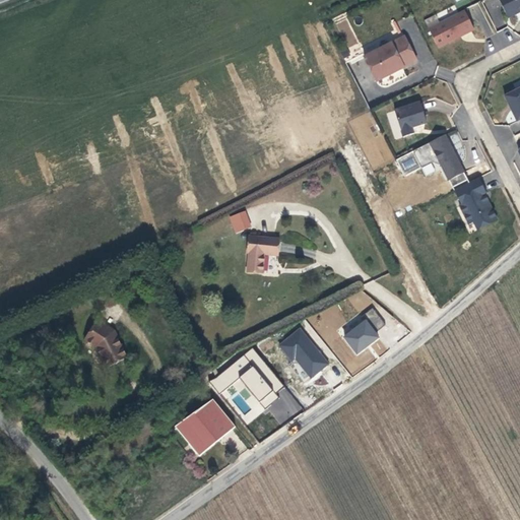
[(506,17),(519,11),(518,8),(519,6),(519,0),(500,0),(502,2),(501,6),(506,17)]
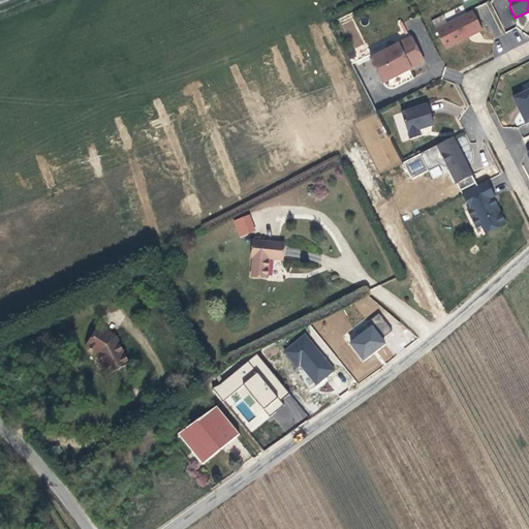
[(443,24),(453,41),(453,42),(460,38),(471,34),(481,29),(473,10),(443,24)]
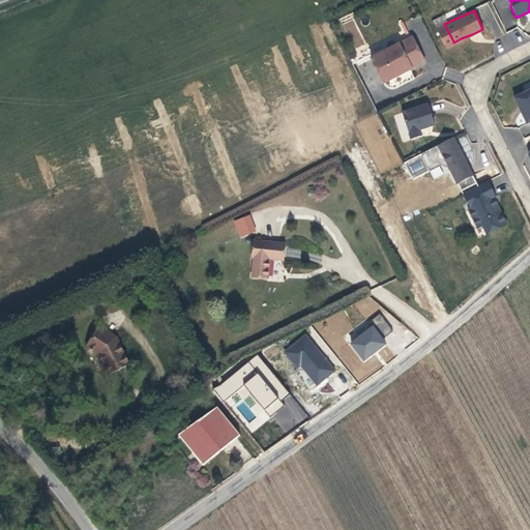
[(353,20),(343,23),(346,32),(356,28),(353,20)]
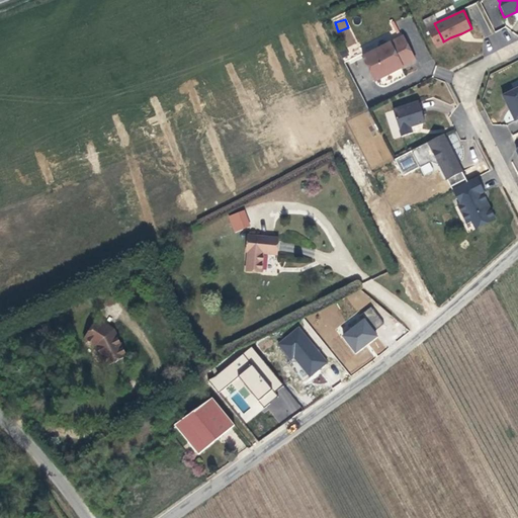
[(415,59),(412,53),(403,34),(362,55),(369,69),(374,79),(386,73),(385,71),(390,69),(393,70),(415,59)]
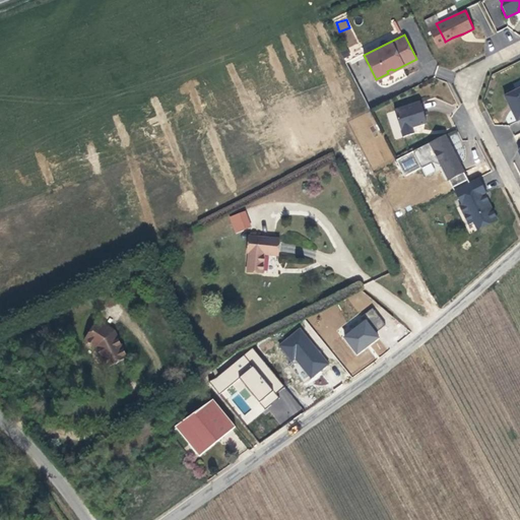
[(515,120),(519,117),(519,86),(503,94),(515,120)]
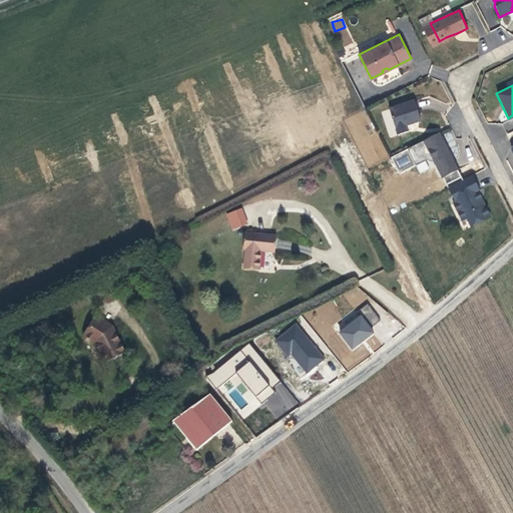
[(420,119),(416,107),(414,99),(389,106),(392,120),(396,133),(408,129),(406,124),(420,119)]
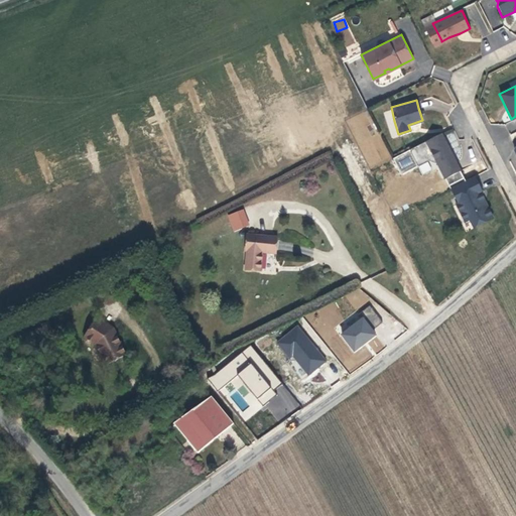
[(515,118),(505,125),(510,133),(515,128),(515,118)]
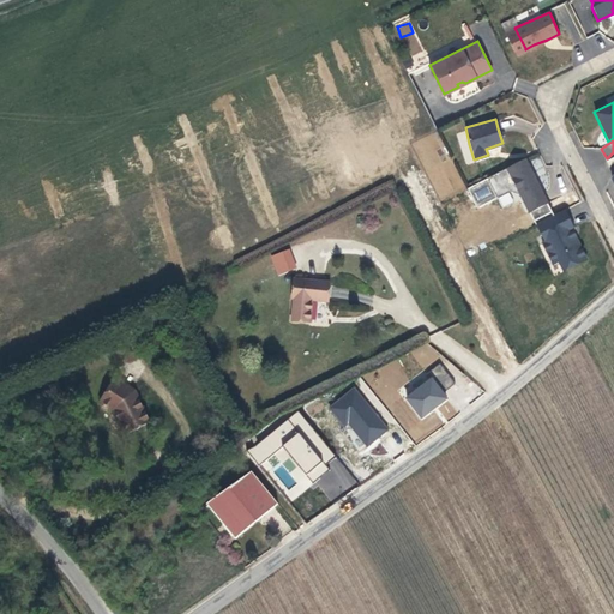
[(524,158),(486,178),(495,198),(507,191),(519,196),(528,212),(546,203),(535,180),(531,181),(527,172),(530,170),(524,158)]
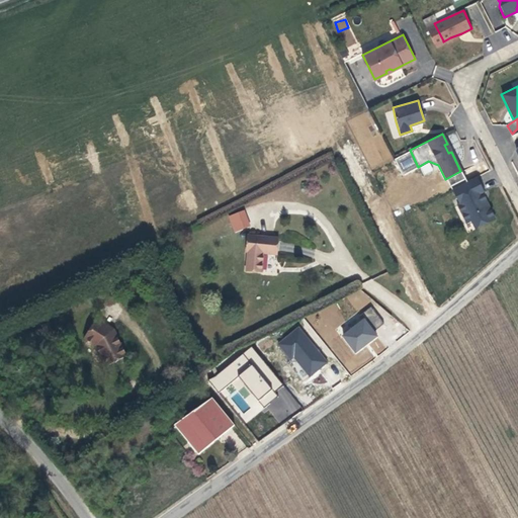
[(481,193),(483,192),(475,177),(451,188),(459,202),(457,203),(467,221),(469,220),(475,228),(494,218),(485,200),(482,200),(479,194),(481,193)]
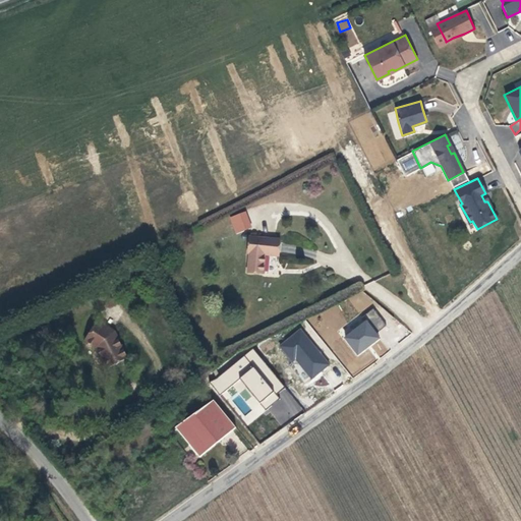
[(229,217),(235,234),(252,228),(246,211),(229,217)]
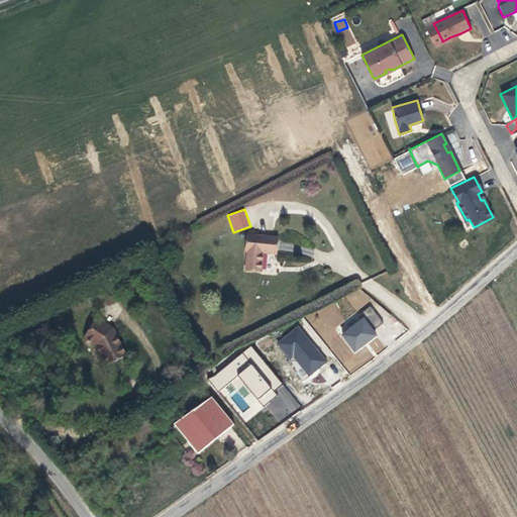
[(266,250),(279,251),(281,235),(250,232),(248,249),(249,249),(248,268),(264,270),(266,250)]
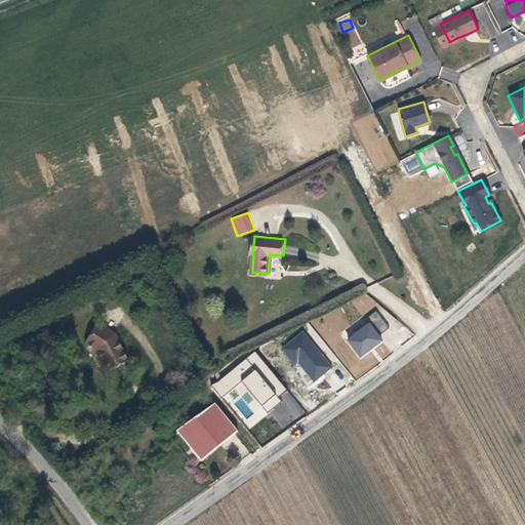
[(377,311),(370,315),(379,333),(388,328),(377,311)]
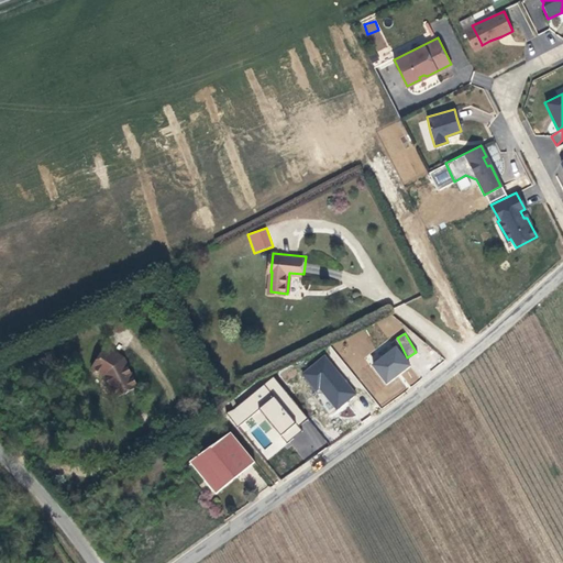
[(117,396),(140,384),(127,356),(108,344),(92,365),(107,375),(117,396)]
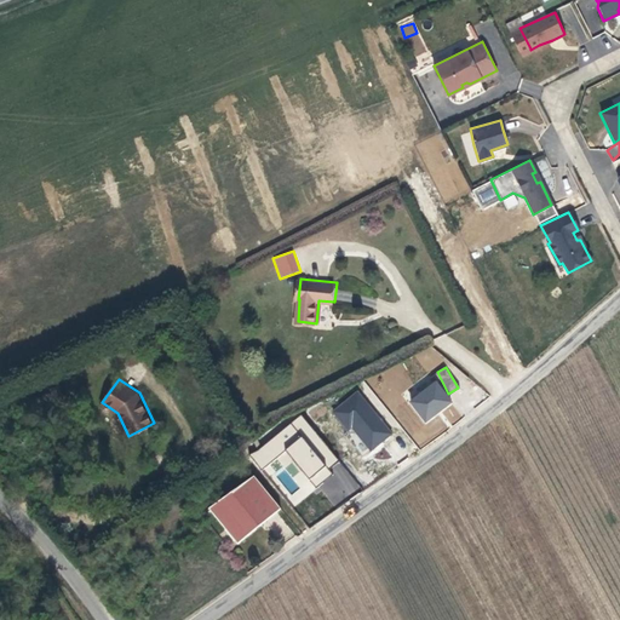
[(440,380),(408,399),(423,423),(453,405),(440,380)]
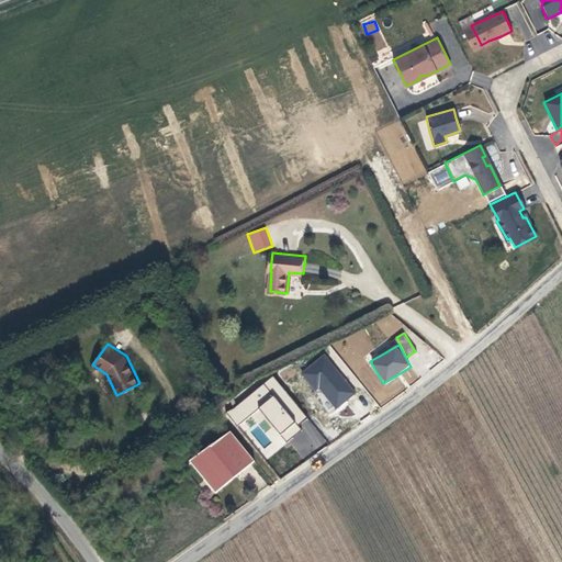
[(324,353),(300,373),(332,412),(356,392),(324,353)]
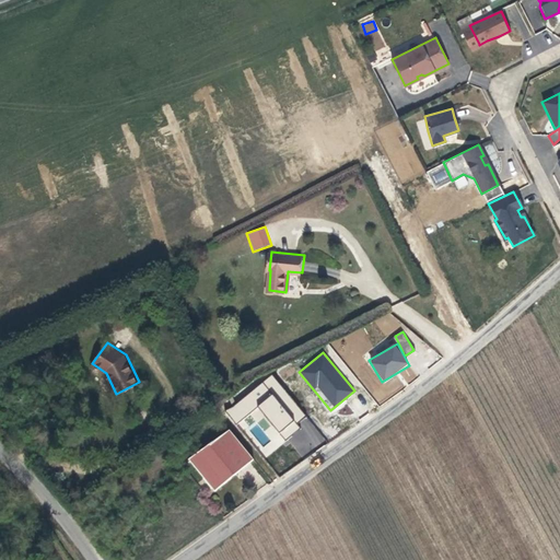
[(408,365),(399,372),(408,383),(417,376),(408,365)]
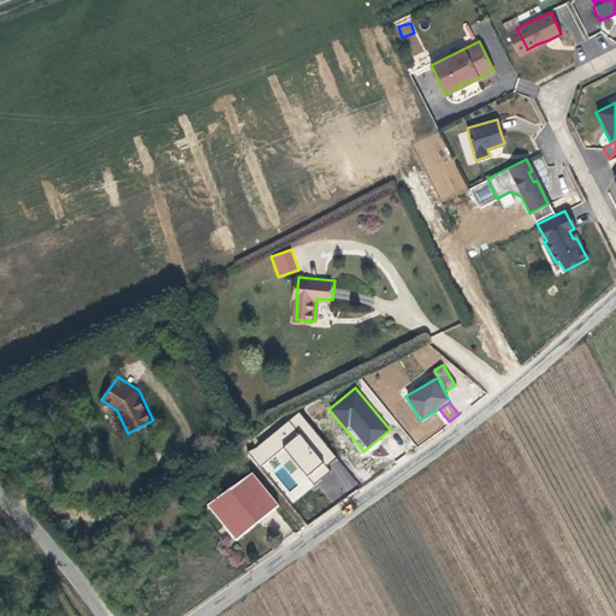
[(301,412),(248,452),(259,467),(285,448),(312,483),(331,467),(344,485),(351,479),(301,412)]
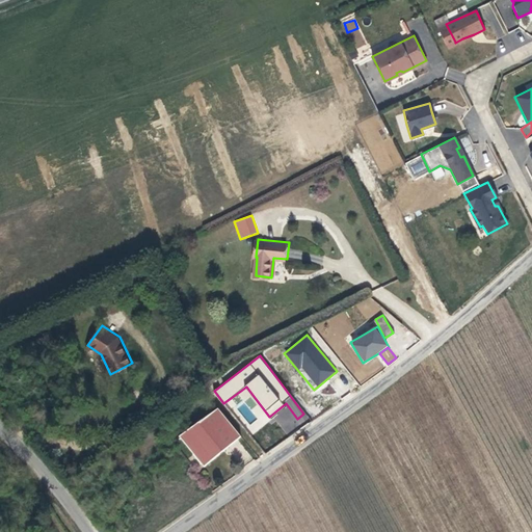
[(238,391),(243,398),(249,394),(245,387),(238,391)]
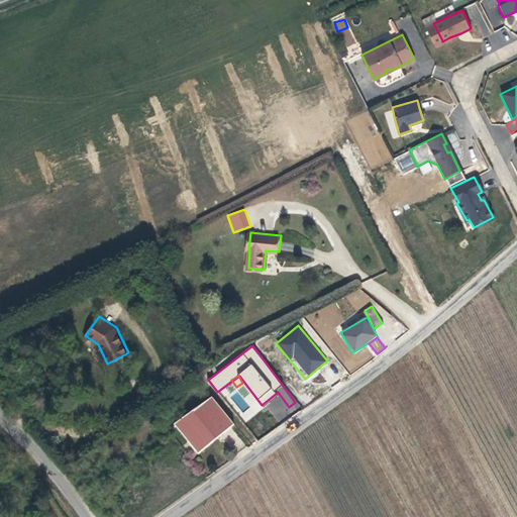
[(236,425),(214,397),(177,426),(199,454),(236,425)]
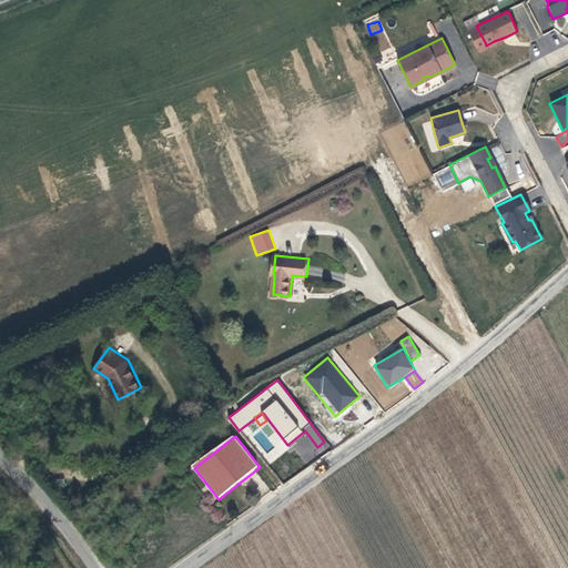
[(277,445),(264,456),(270,463),(283,452),(277,445)]
